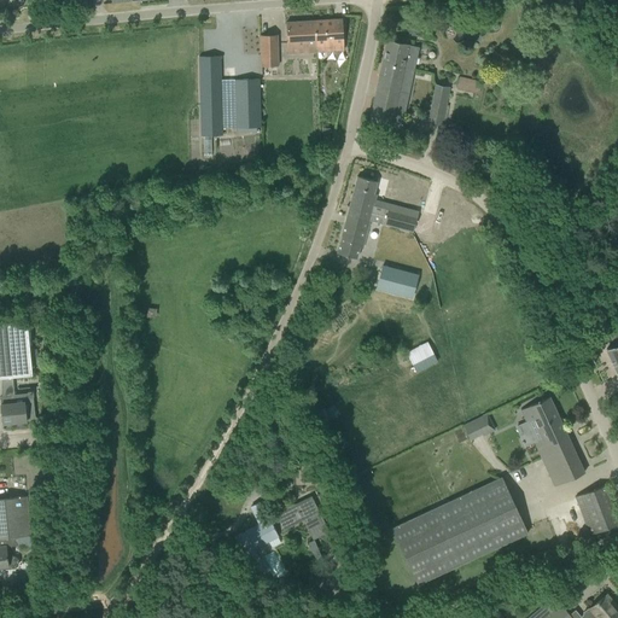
[(342,19),(314,21),(316,52),(344,51),(342,19)]
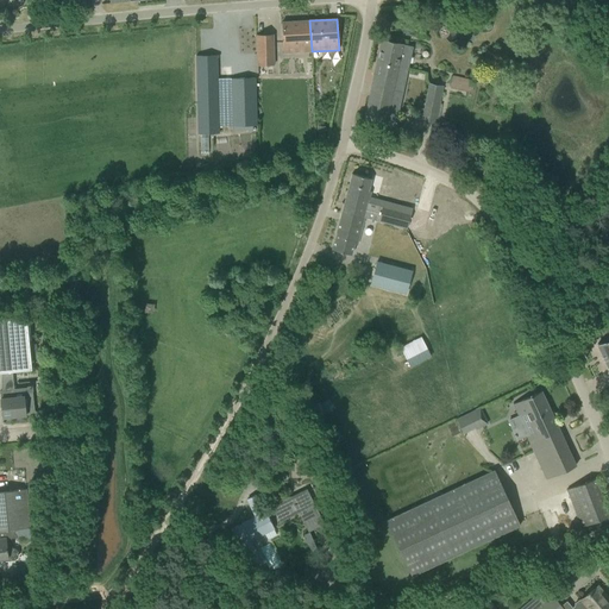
[(312,51),(309,20),(282,23),(283,52),(312,51)]
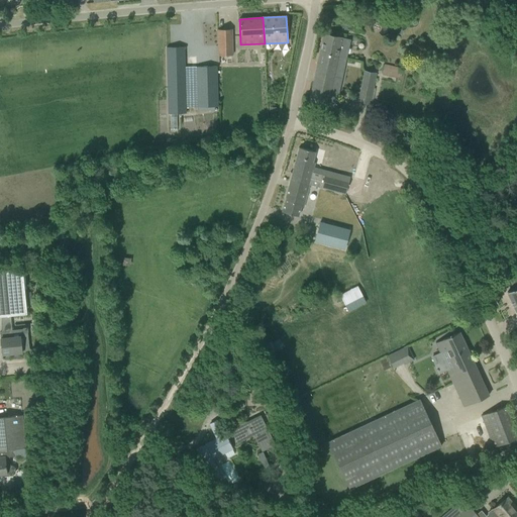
[(231,29),(217,29),(218,47),(232,47),(231,29)]
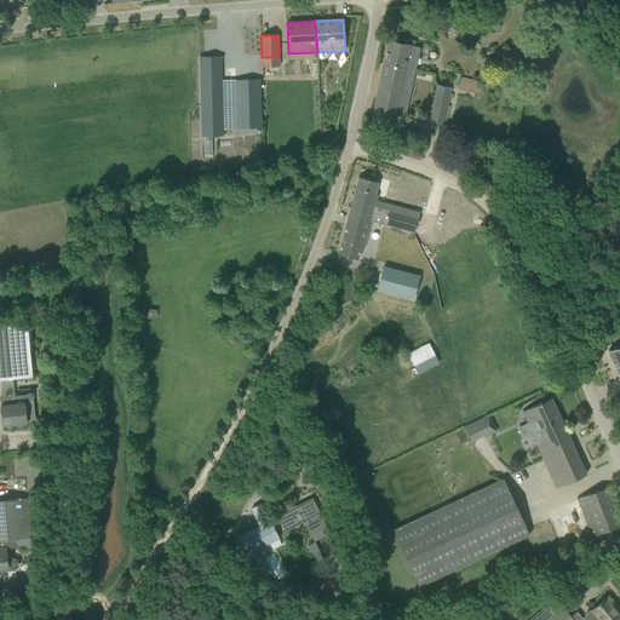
[(388,40),(383,63),(412,69),(414,57),(418,58),(420,47),(388,40)]
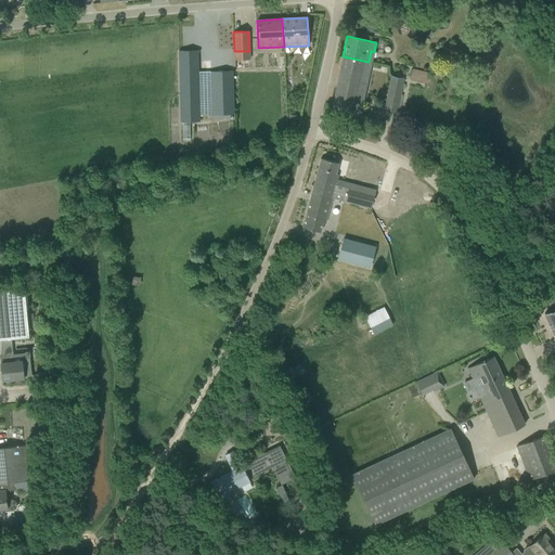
[(179,51),(181,120),(199,120),(197,50),(179,51)]
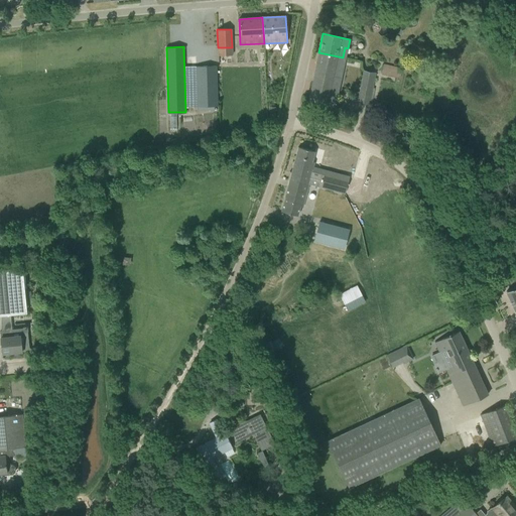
[(343,57),(318,52),(308,102),(335,107),(344,66),(341,65),(343,57)]
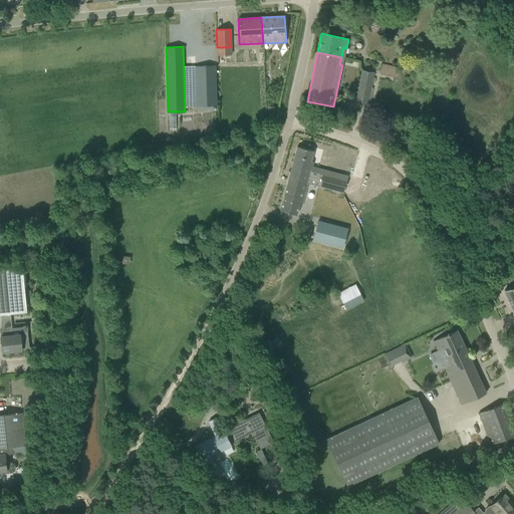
[(401,68),(381,63),(379,73),(398,78),(401,68)]
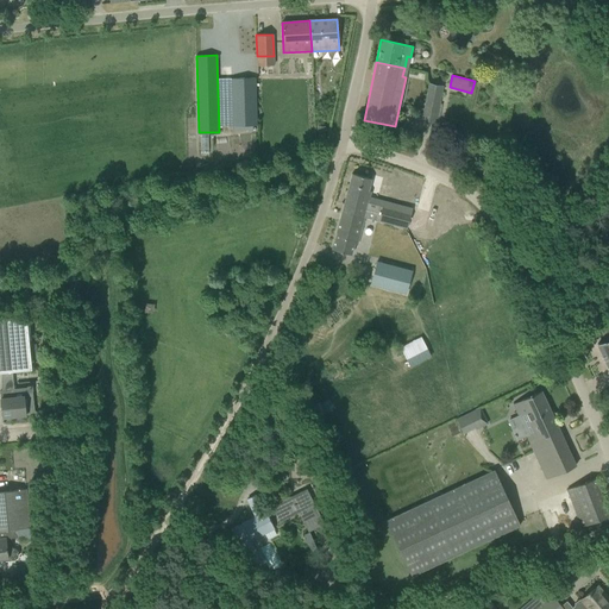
[(232,79),(233,126),(257,125),(255,77),(232,79)]
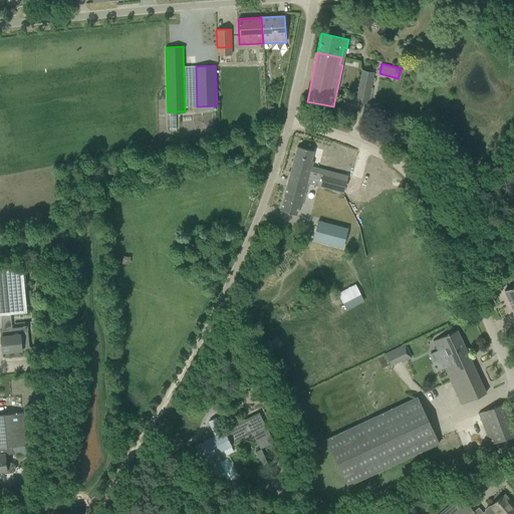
[(366,104),(374,73),(361,70),(355,102),(366,104)]
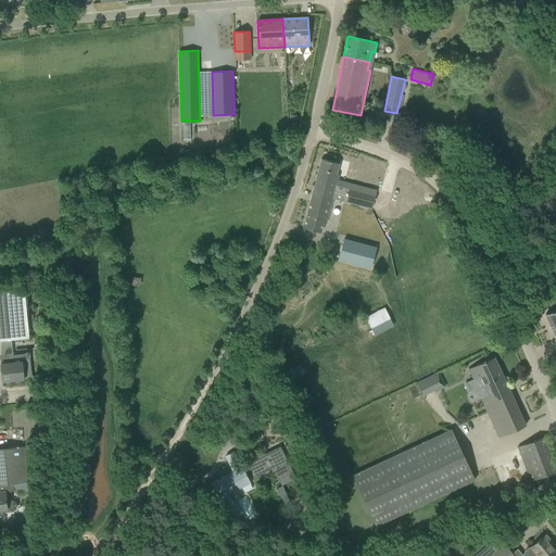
[(321,159),(312,193),(332,199),(337,181),(335,180),(339,163),(321,159)]
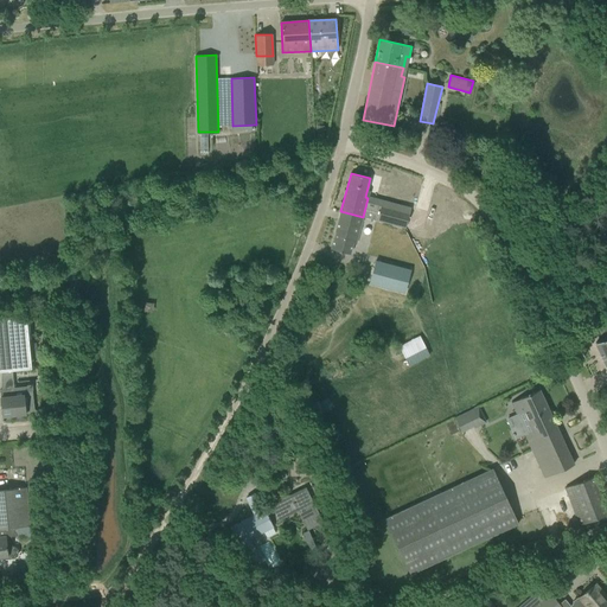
[(377,221),(404,228),(409,212),(381,204),(377,221)]
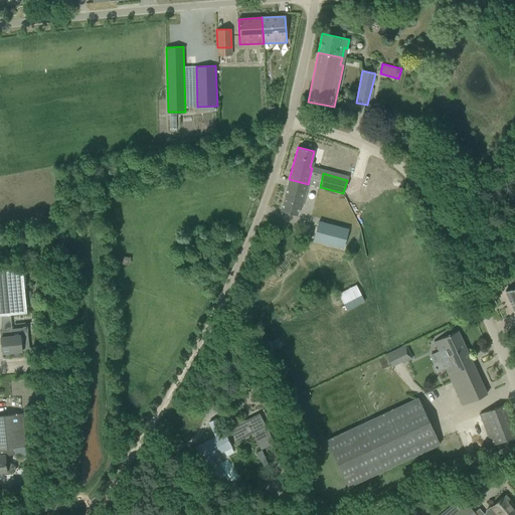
[(308,184),(289,179),(281,210),(291,212),(299,215),(307,184),(308,184)]
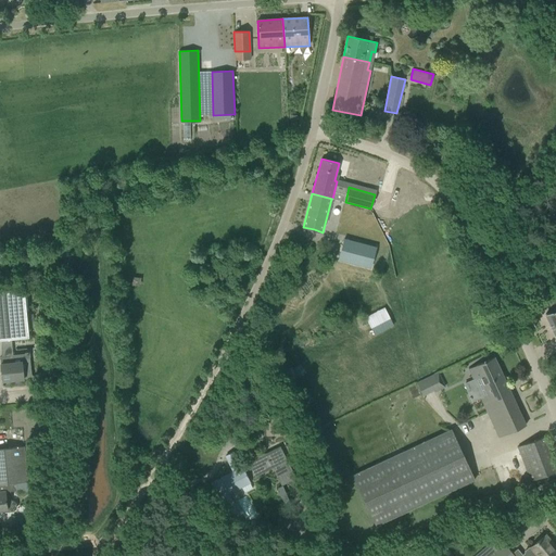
[(344,238),(338,260),(370,268),(374,254),(376,247),(344,238)]
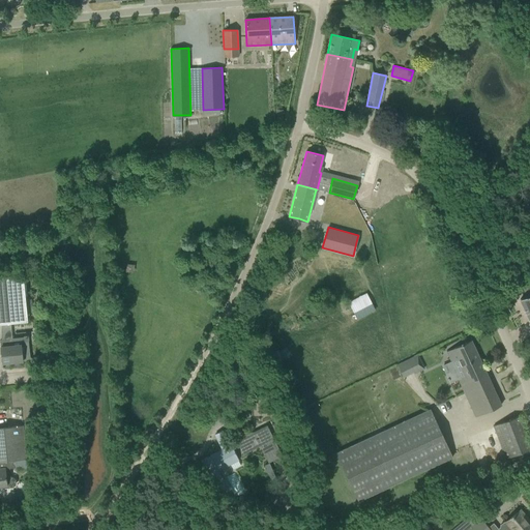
[(0,276),(0,323),(27,321),(23,275),(0,276)]
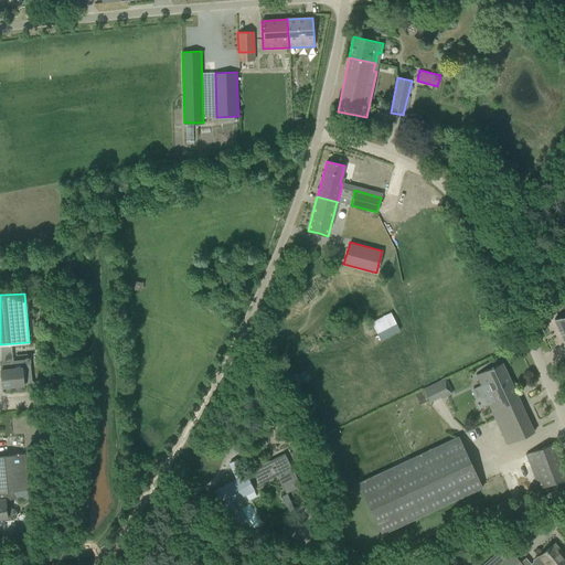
[(564,313),(554,319),(564,341),(564,340),(564,313)]
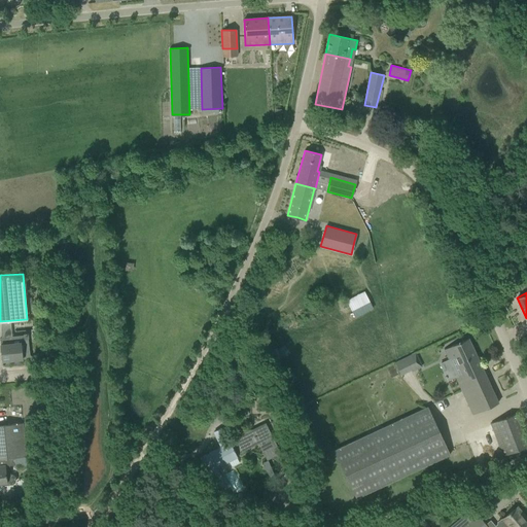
[(347,302),(355,318),(373,309),(364,293),(347,302)]
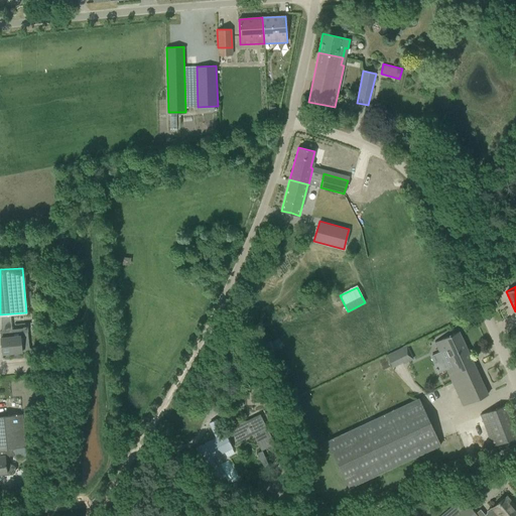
[(9,331),(0,331),(0,335),(2,354),(21,352),(21,350),(29,350),(27,331),(27,327),(23,327),(23,328),(12,330),(12,331),(9,331)]
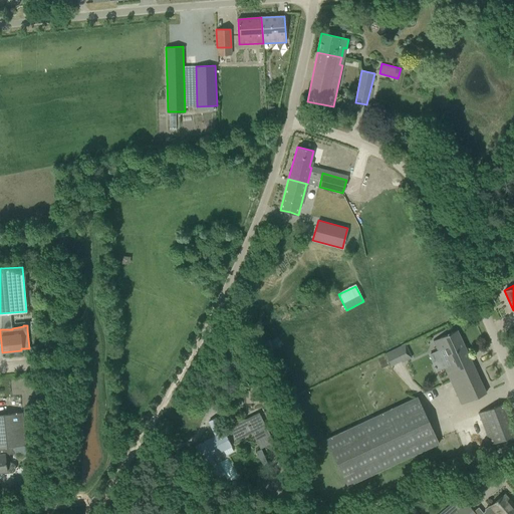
[(444,366),(461,405),(486,393),(457,330),(434,340),(433,340),(445,366),(444,366)]
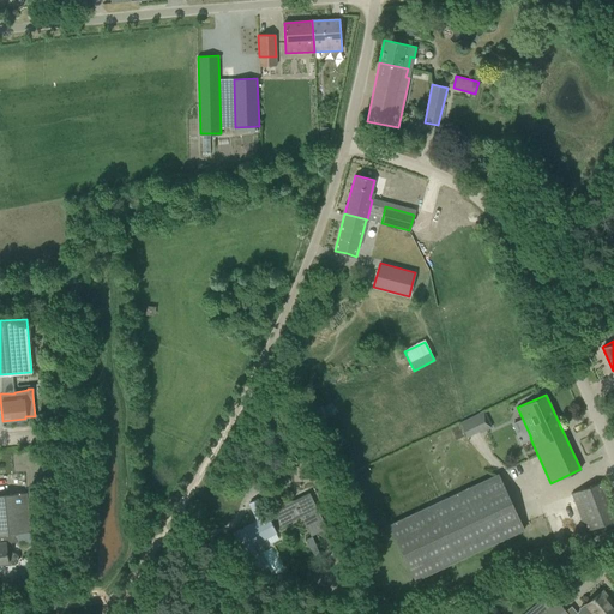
[(487,429),(480,413),(459,422),(467,437),(479,431),(480,433),(487,429)]
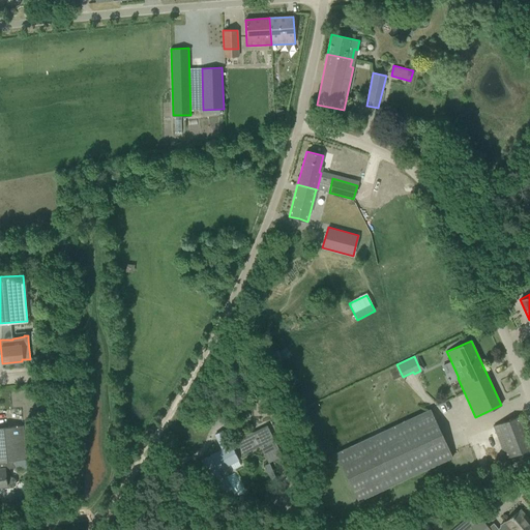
[(335,453),(357,501),(452,457),(430,409),(335,453)]
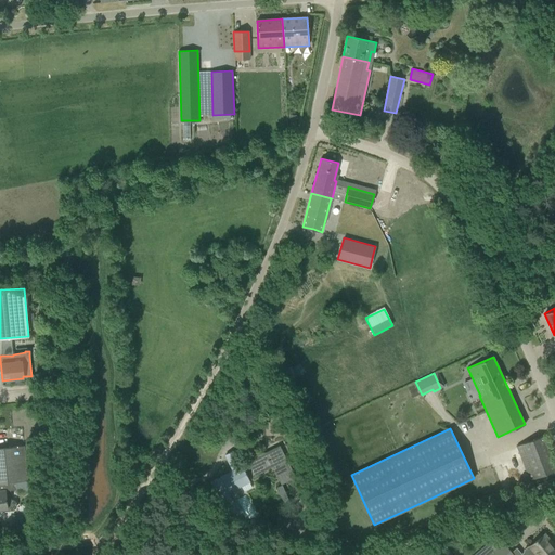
[(516,446),(529,480),(554,470),(554,469),(542,436),(516,446)]
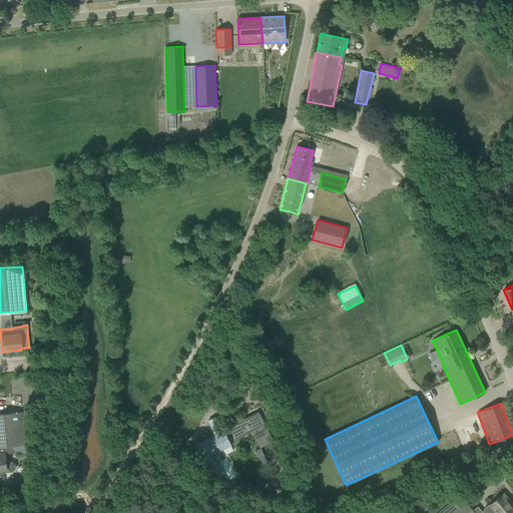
[(259,411),(241,420),(248,434),(251,432),(260,448),(273,441),(259,411)]
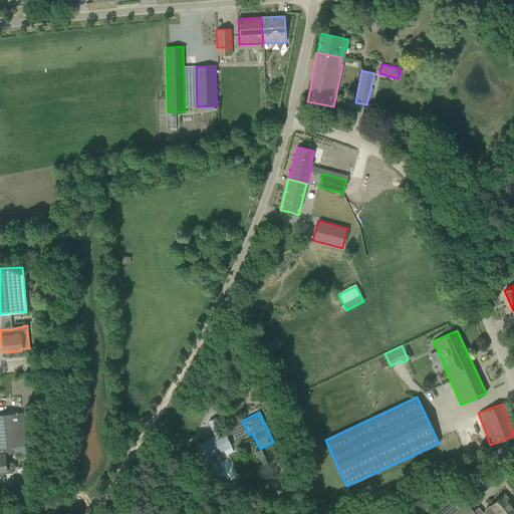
[(0,471),(6,470),(7,473),(12,472),(14,471),(15,468),(14,466),(13,464),(11,463),(9,463),(9,454),(8,447),(20,446),(21,448),(25,447),(25,446),(25,445),(22,413),(0,414),(0,471)]
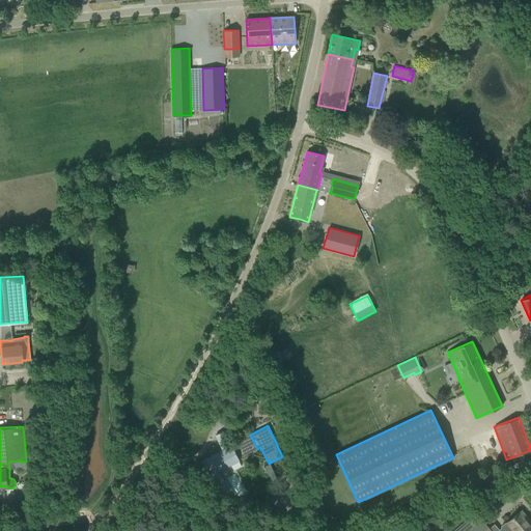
[(208,476),(210,475),(220,496),(228,492),(218,471),(230,465),(233,470),(242,466),(231,447),(230,447),(223,431),(216,436),(223,451),(201,462),(208,476)]
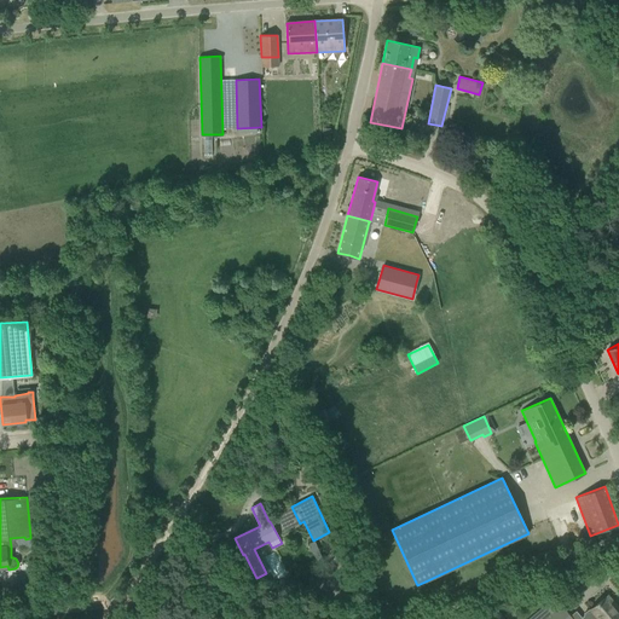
[(313,541),(308,543),(316,561),(322,559),(313,541)]
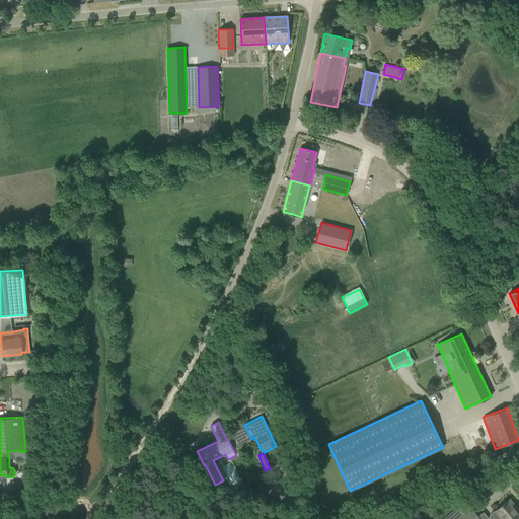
[(518,518),(518,512),(517,510),(516,511),(508,501),(496,511),(494,511),(490,514),(490,516),(488,518),(483,512),(477,517),(469,507),(462,513),(457,507),(443,518),(518,518)]
